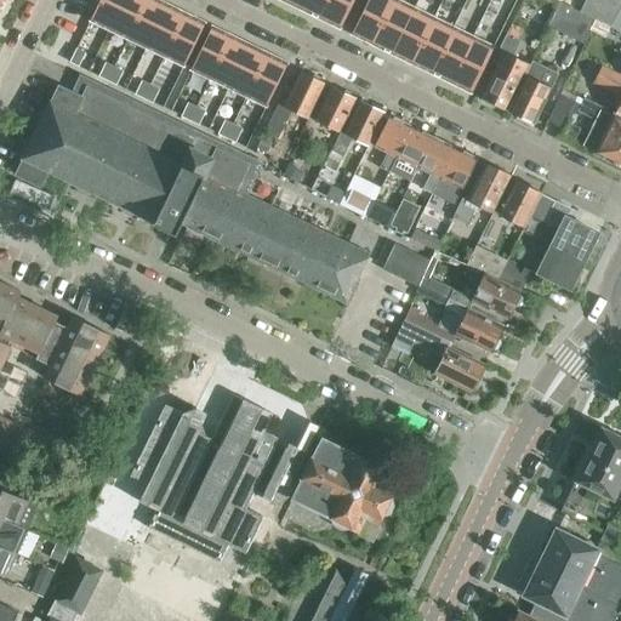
[(98,0),(90,21),(110,30),(124,0),(98,0)]
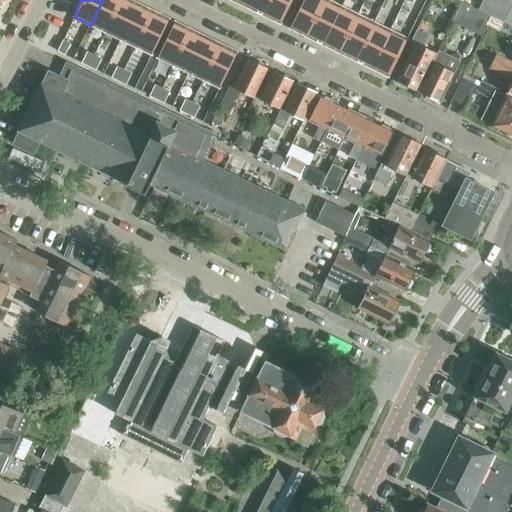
[(102,0),(91,25),(106,33),(121,0),(102,0)]
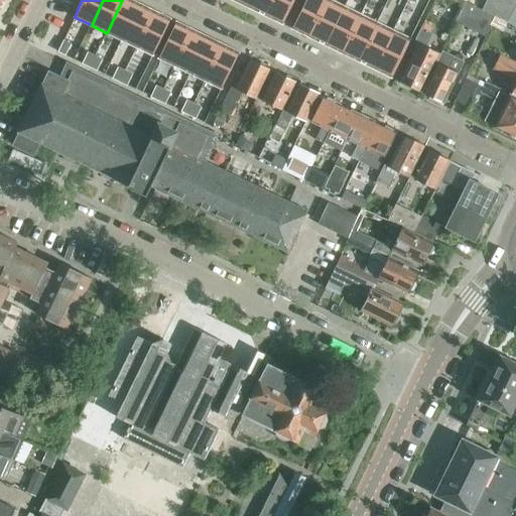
[(131,0),(122,0),(107,33),(121,40),(139,4),(131,0)]
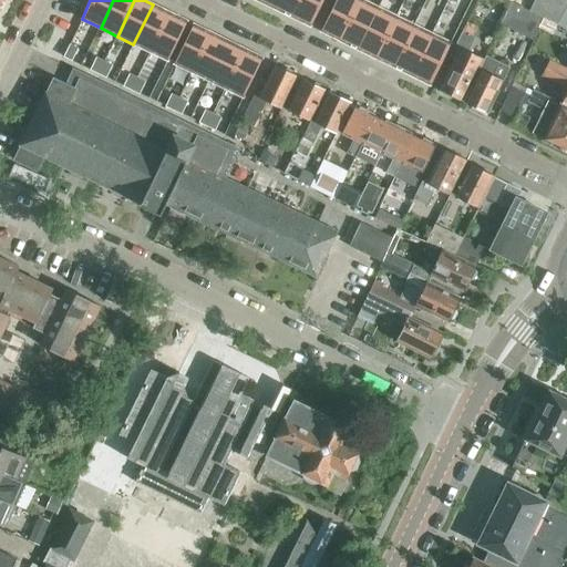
[(277,0),(274,9),(291,17),(299,0),(277,0)]
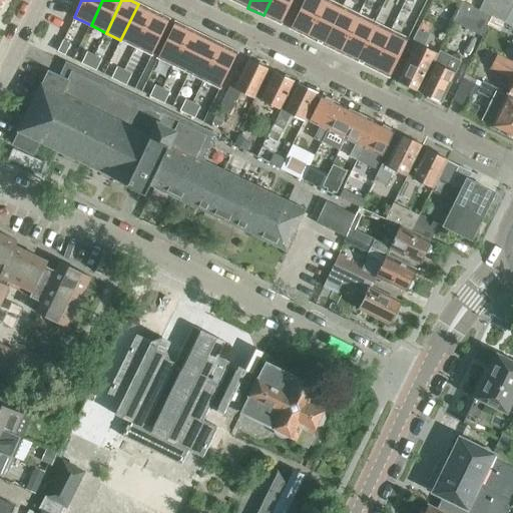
[(271,0),(264,15),(281,24),(292,0),(271,0)]
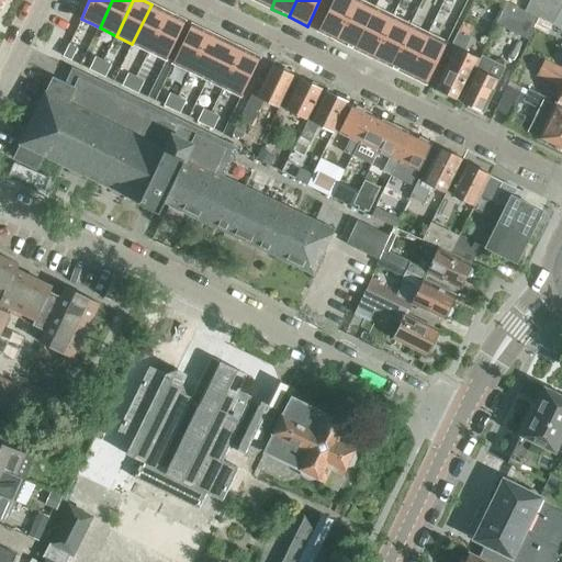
[(332,0),(317,31),(336,41),(356,0),(332,0)]
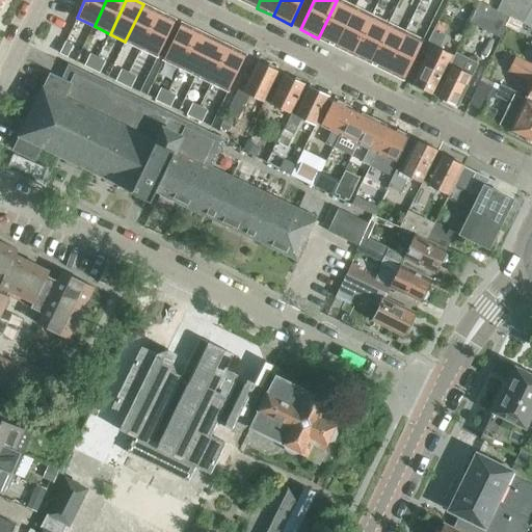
[(340,0),(337,0),(318,38),(336,47),(354,7),(340,0)]
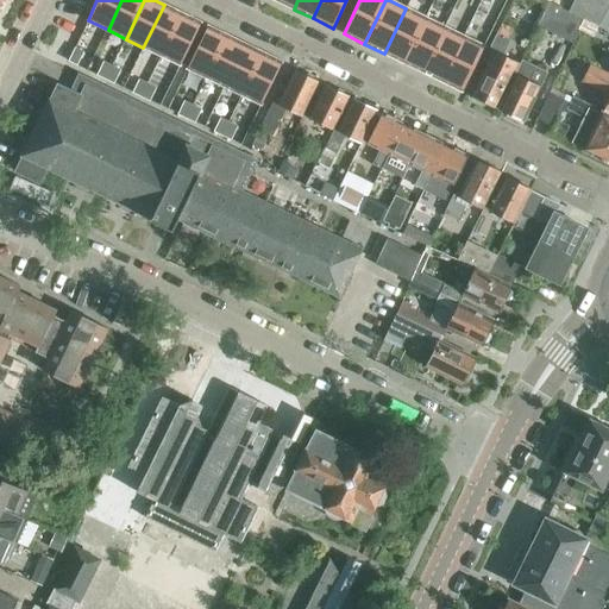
[(575,0),(569,13),(583,20),(598,27),(608,4),(608,0),(575,0)]
